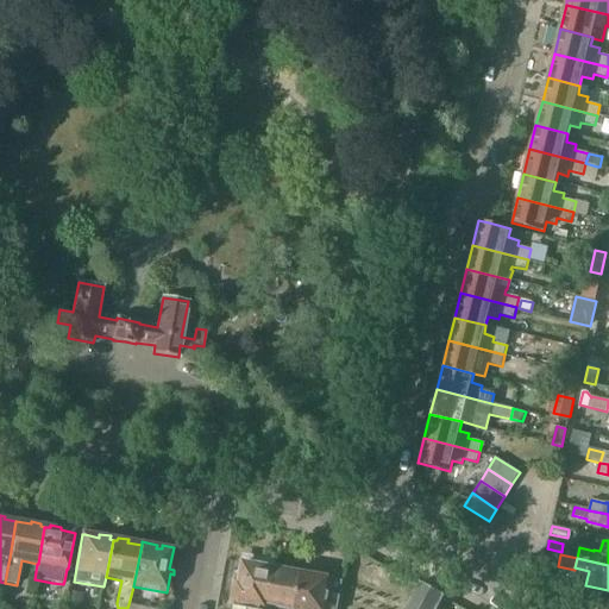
[(267,608),(268,604),(274,569),(244,563),(240,581),(237,581),(233,603),(231,608),(267,608)]
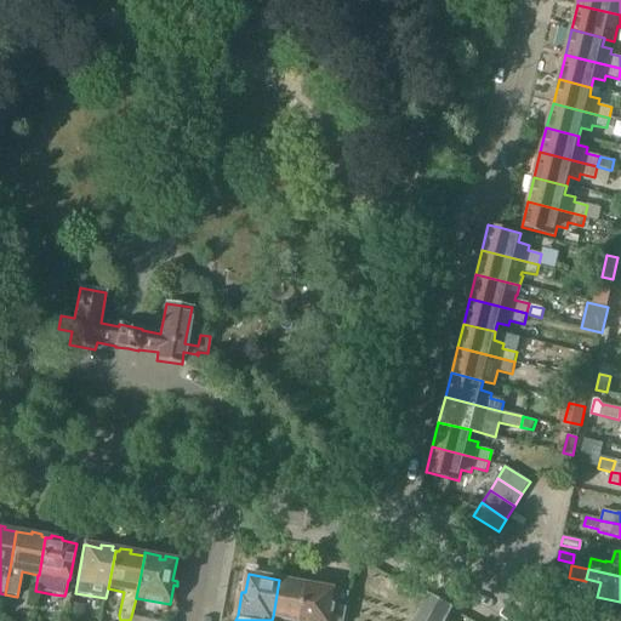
[(279,580),(273,616),(297,620),(300,620),(308,586),(303,585),(305,582),(294,580),(292,582),(279,580)]
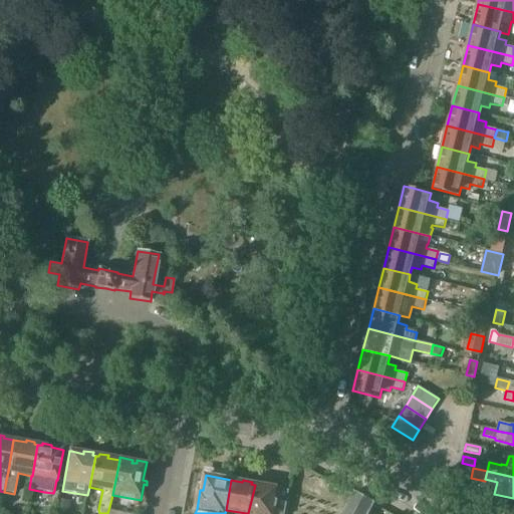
[(255,485),(248,513),(274,513),(279,489),(267,487),(268,485),(259,483),(258,486),(255,485)]
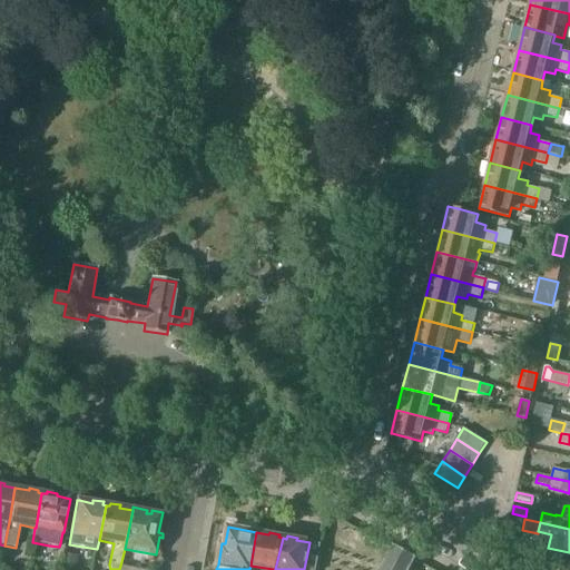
[(380,569),(408,569),(416,556),(394,544),(380,569)]
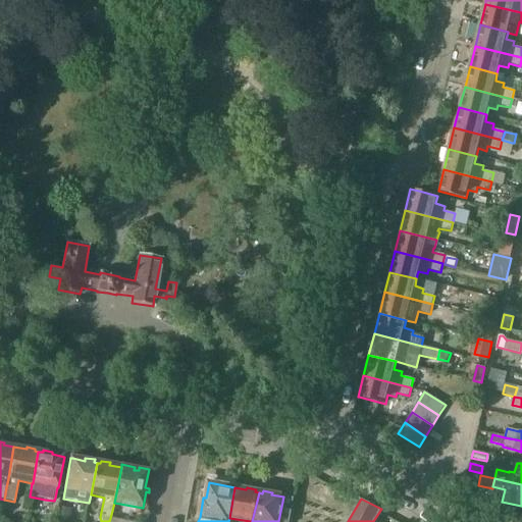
[(56,521),(62,521),(68,521),(70,510),(58,508),(56,521)]
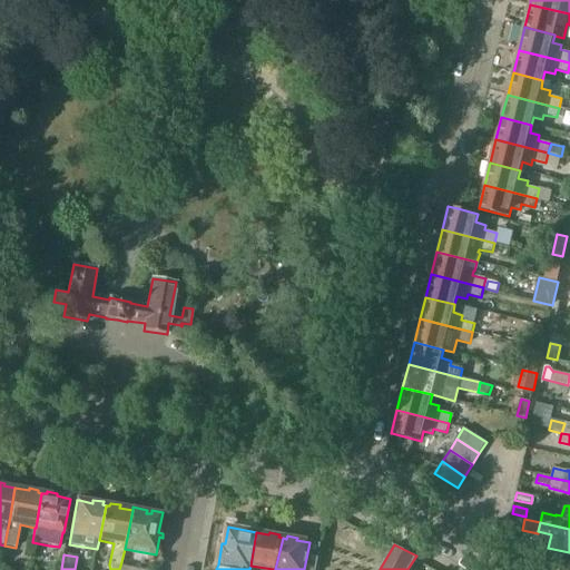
All buildings are outlined.
